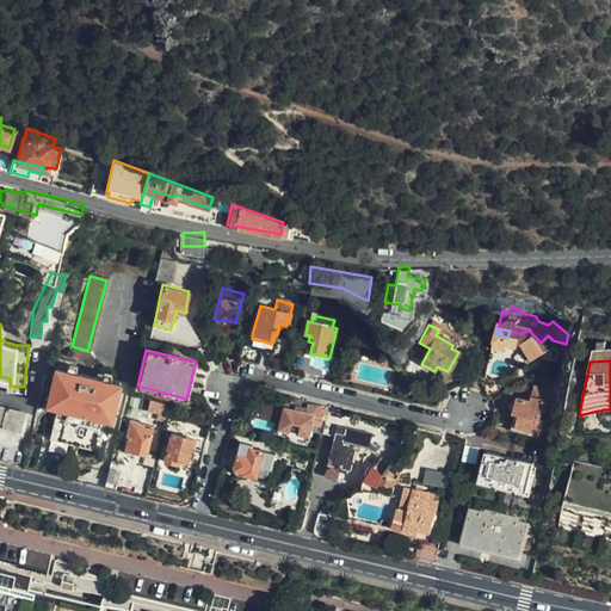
[(111,418),(118,384),(57,368),(49,402),(59,406),(50,437),(94,448),(103,417),(111,418)]
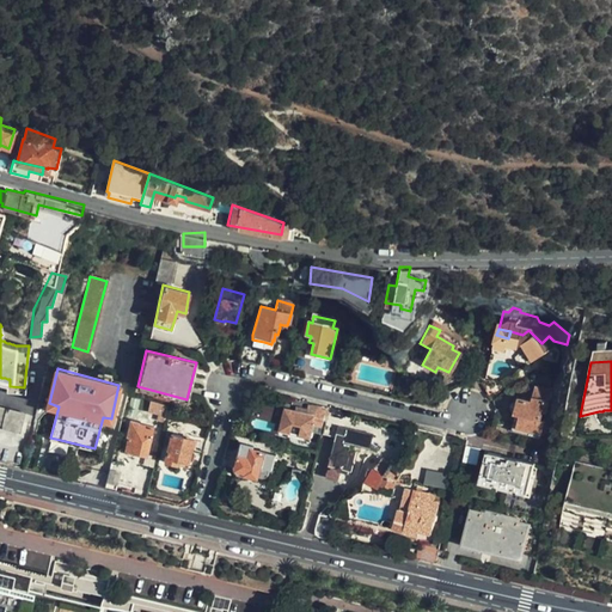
[(540,417),(543,405),(549,407),(552,389),(533,385),(528,401),(516,398),(509,401),(507,410),(510,415),(516,416),(514,428),(542,434),(545,418),(540,417)]
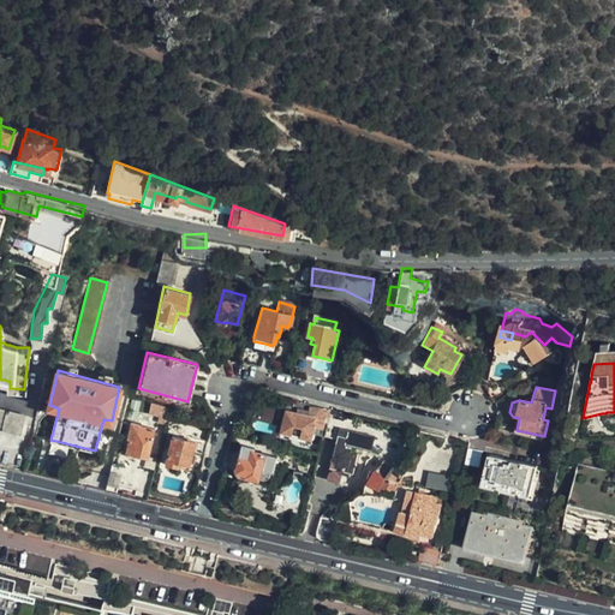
[(326,422),(328,407),(294,399),(292,412),(285,410),(280,431),(312,439),(316,425),(314,425),(315,419),(326,422)]
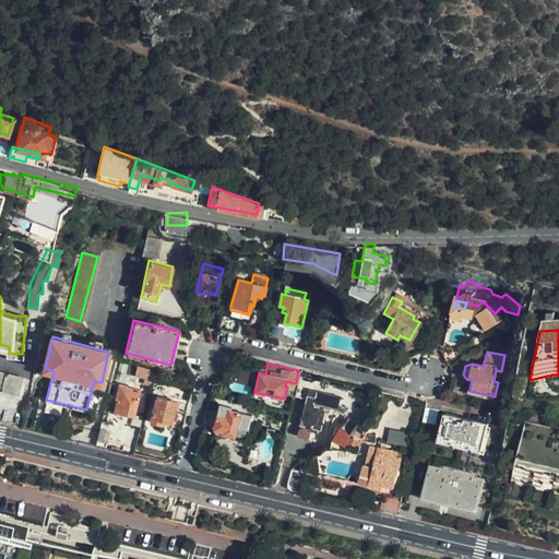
[(0,388),(15,392),(20,376),(0,370),(0,388)]
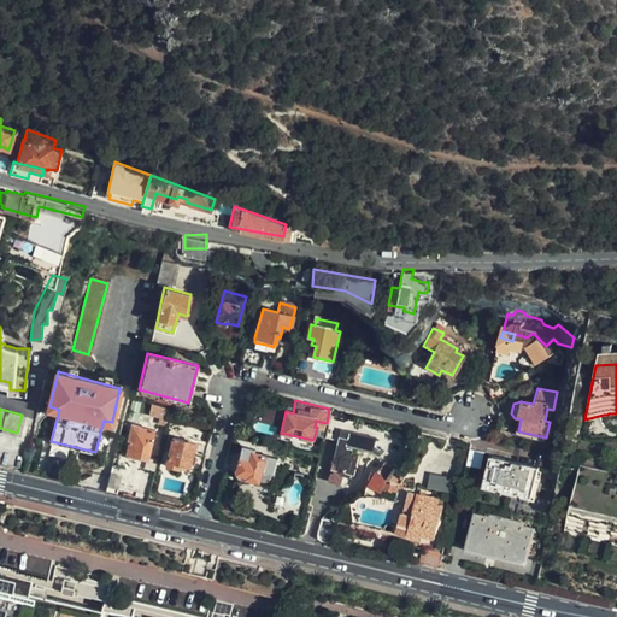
[(376,435),(327,423),(323,436),(338,440),(331,469),(334,470),(334,472),(352,477),(353,474),(356,475),(360,454),(352,453),(354,446),(371,451),(376,435)]
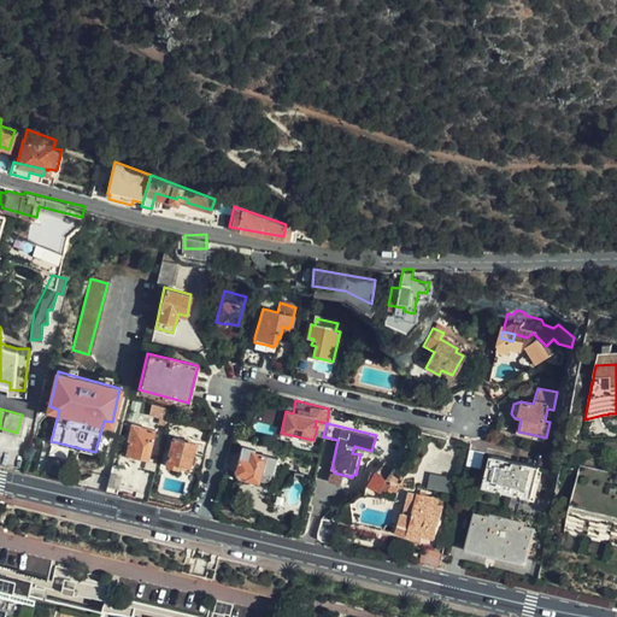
[(148,458),(154,430),(130,424),(127,439),(129,440),(125,454),(129,458),(134,459),(137,458),(137,457),(148,458)]
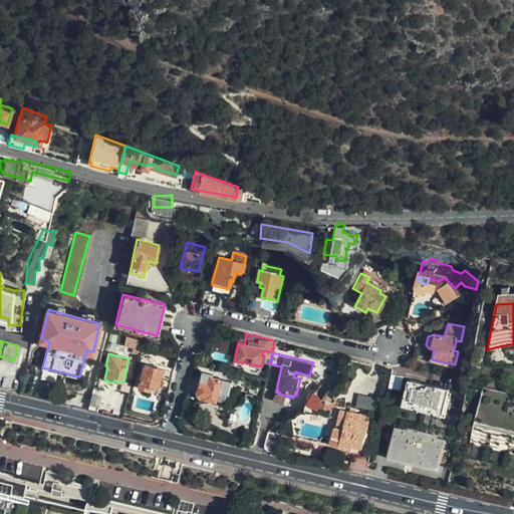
[(159,376),(161,367),(153,365),(154,364),(145,361),(138,387),(156,392),(158,386),(160,387),(162,386),(163,379),(162,377),(159,376)]
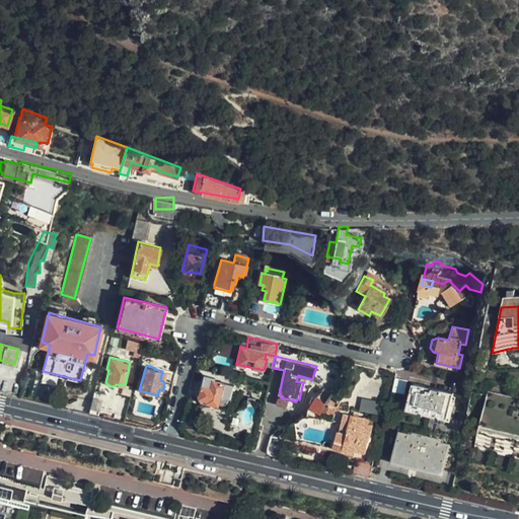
[(229,397),(232,385),(214,380),(214,378),(205,376),(200,398),(208,400),(208,403),(217,406),(219,403),(222,404),(224,403),(225,403),(226,402),(227,401),(227,400),(228,397),(229,397)]
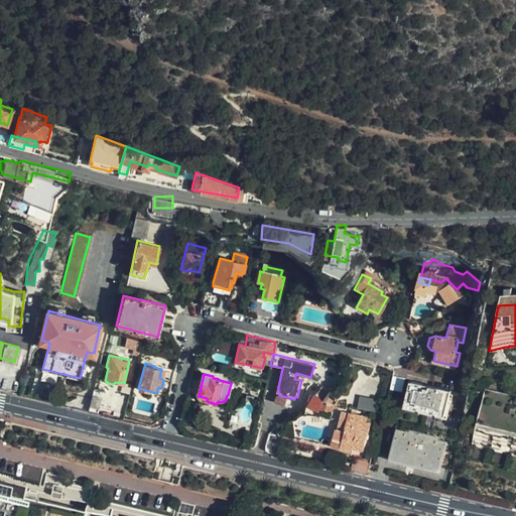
[(443,416),(449,391),(410,380),(403,406),(443,416)]
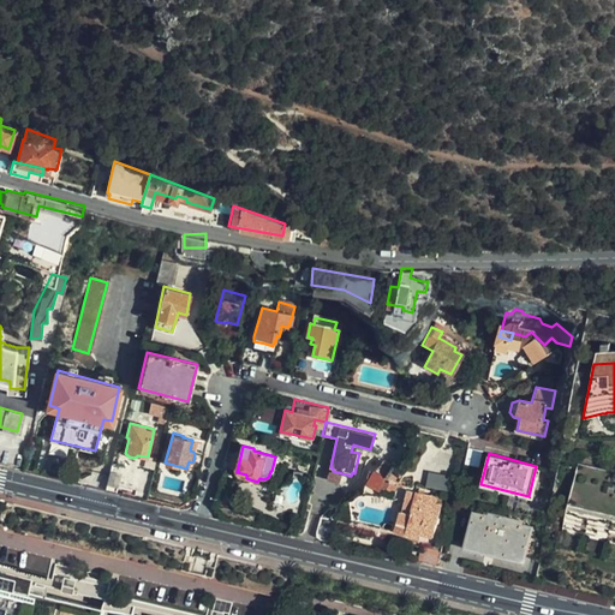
[(394,489),(399,464),(377,459),(371,485),(394,489)]
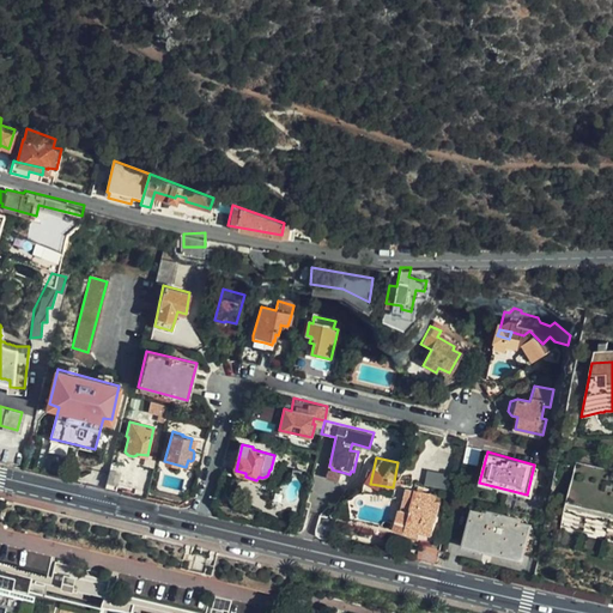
[(612,467),(575,459),(559,525),(612,536),(612,467)]
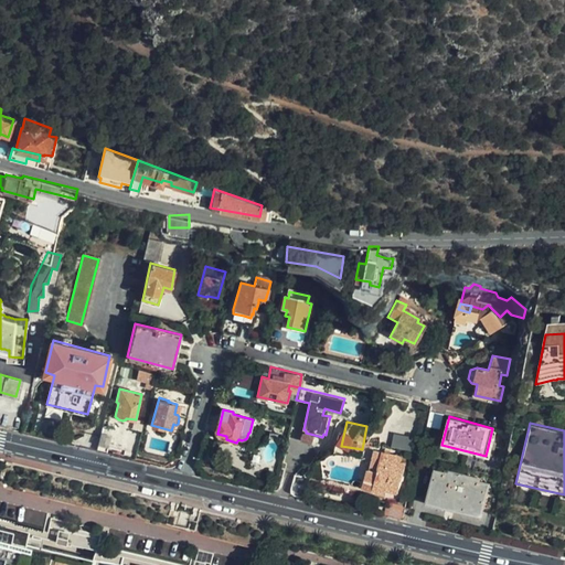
[(414,448),(416,435),(396,432),(394,445),(414,448)]
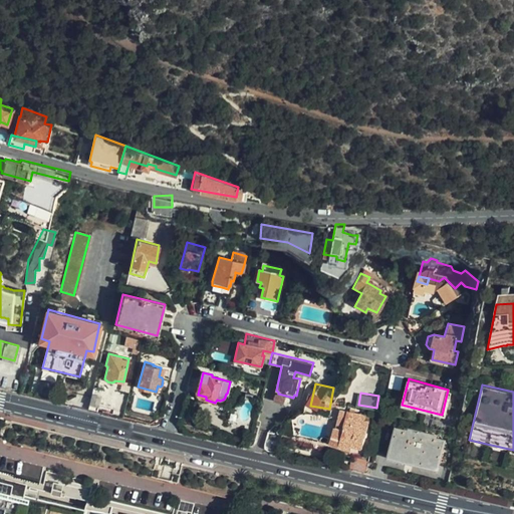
[(90,395),(86,409),(95,411),(98,397),(90,395)]
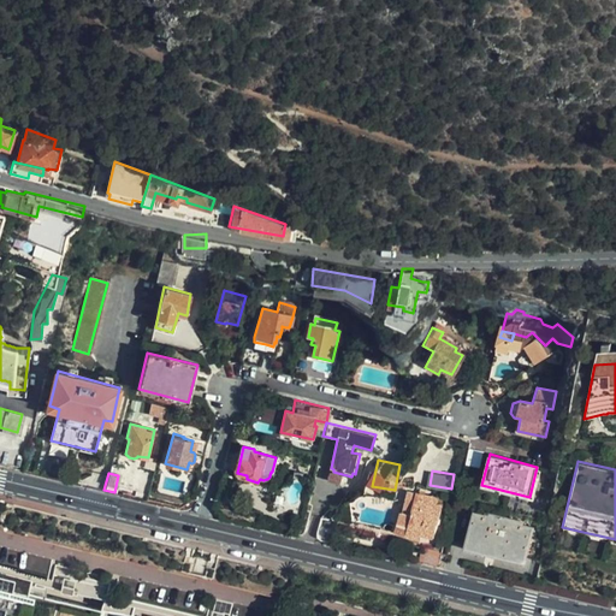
[(434,535),(442,508),(434,507),(436,502),(437,497),(415,491),(414,495),(408,493),(403,511),(402,511),(398,522),(409,525),(407,534),(420,538),(421,532),(434,535)]
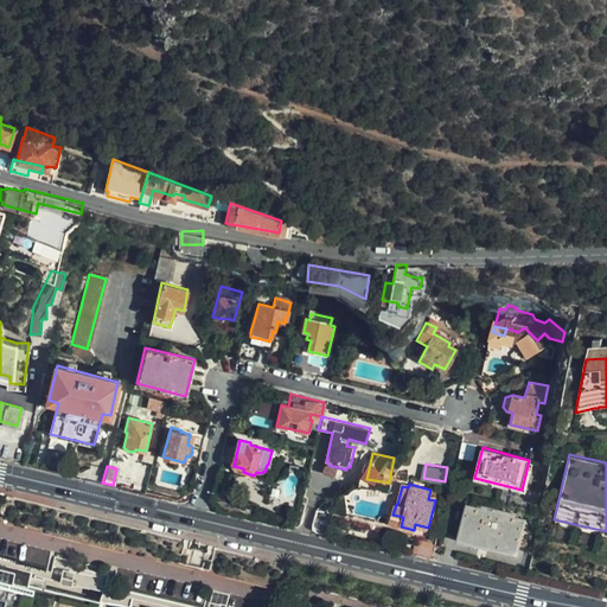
[(499,544),(532,553),(538,521),(516,515),(516,513),(475,503),(475,505),(448,498),(442,530),(477,538),(477,542),(498,548),(499,544)]
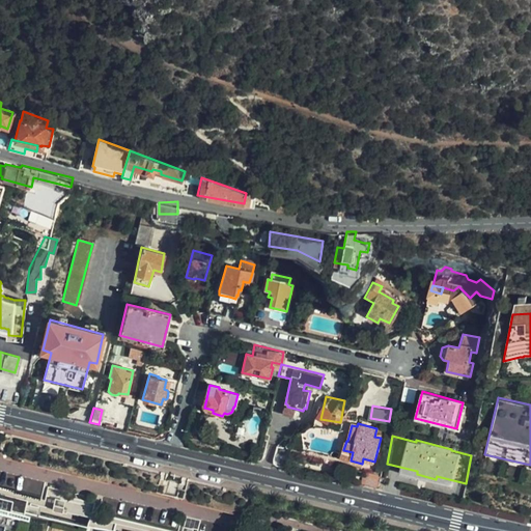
[(158,473),(159,470),(122,462),(121,465),(158,473)]
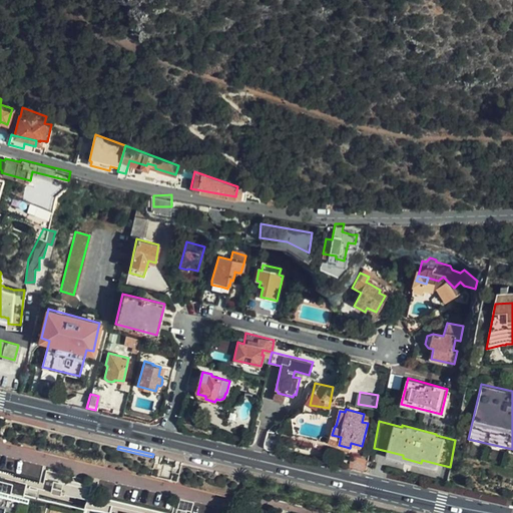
[(176,470),(177,463),(178,461),(153,454),(152,457),(148,475),(173,481),(176,470)]
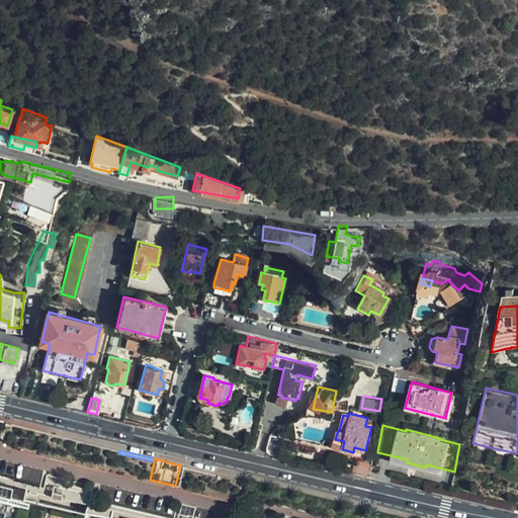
[(212,477),(213,473),(180,465),(179,467),(212,477)]
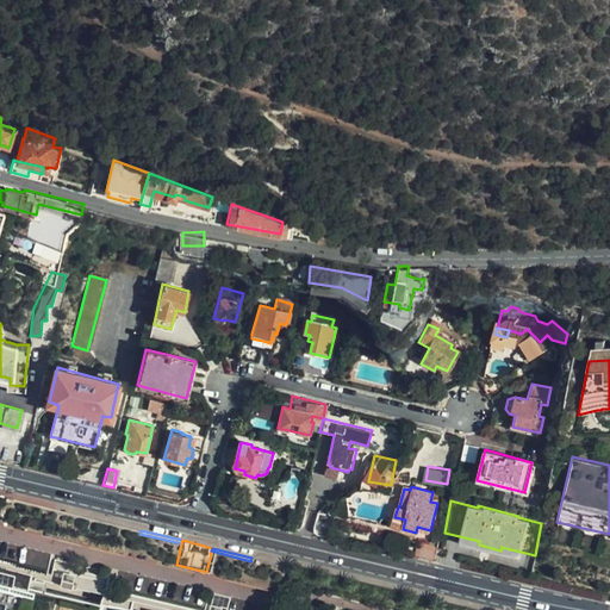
[(54,577),(69,580),(70,571),(55,567),(54,577)]
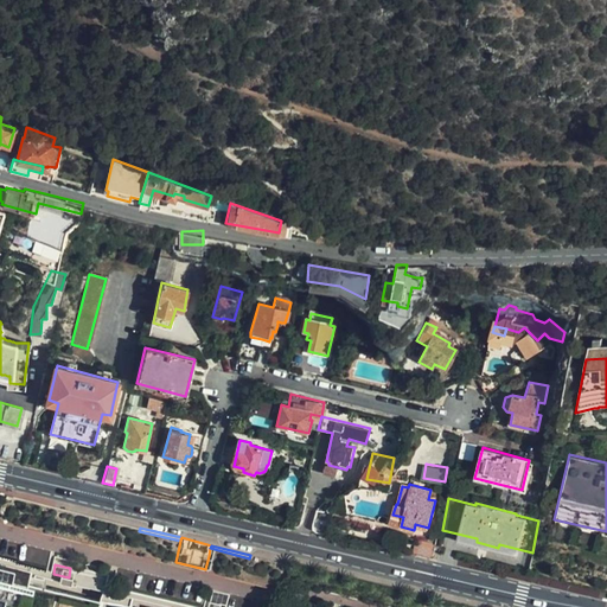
[(128,606),(6,579),(7,572),(0,569),(0,606),(128,606)]
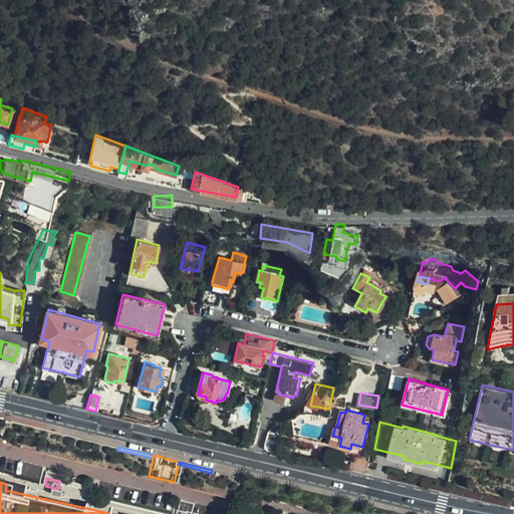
[(56,494),(58,489),(45,486),(43,491),(56,494)]
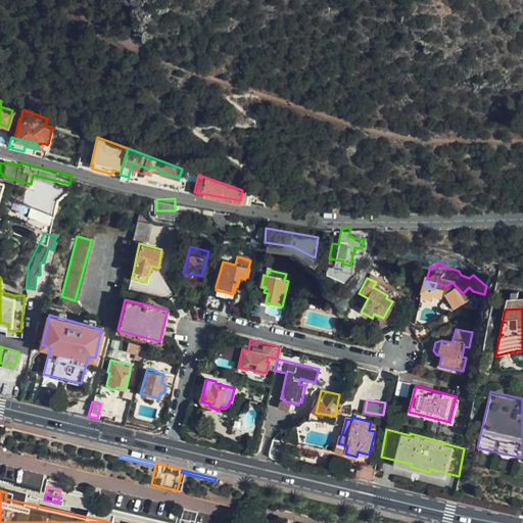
[(174,520),(184,522),(186,515),(175,513),(174,520)]
